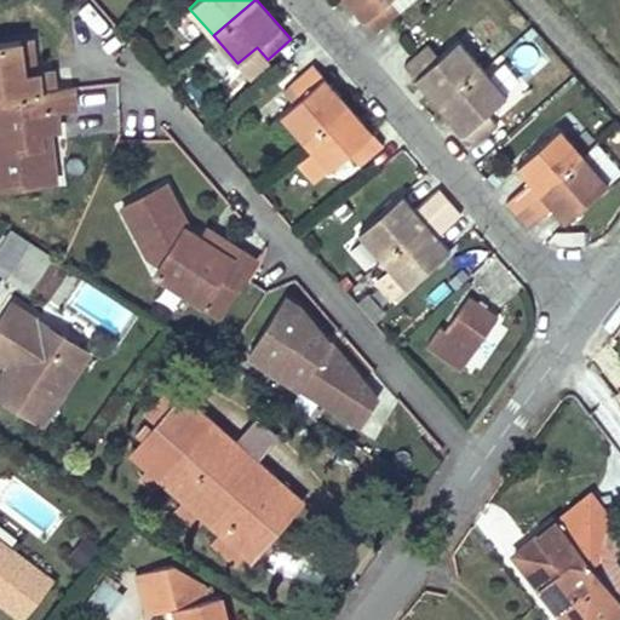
[(411,0),(348,0),(375,32),(411,0)]
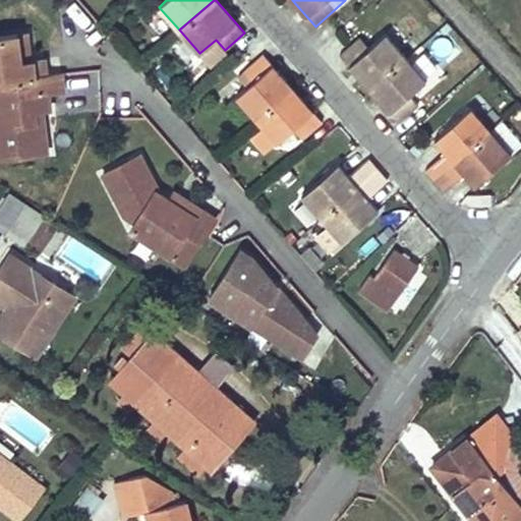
[(31,60),(26,33),(18,34),(21,61),(31,60)]
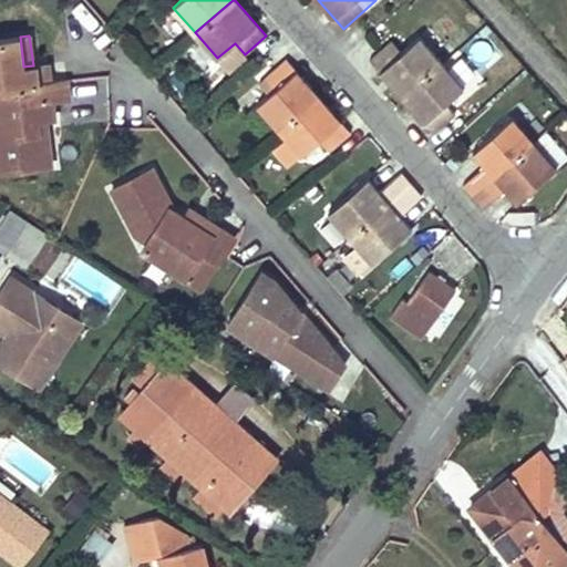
[(441,62),(419,35),(402,51),(392,40),(370,60),(402,95),(441,62)]
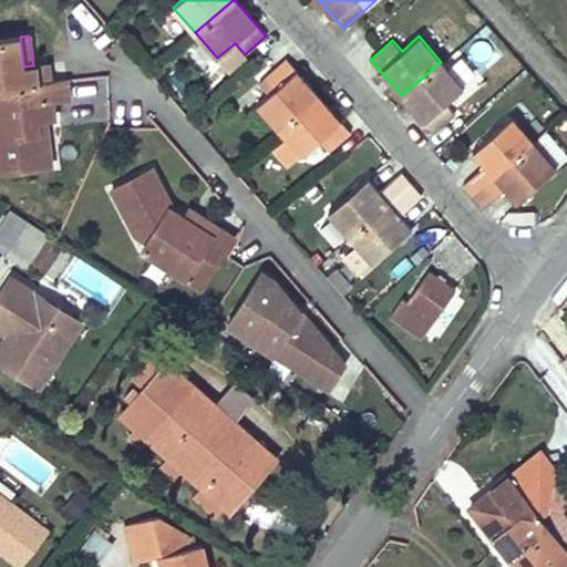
[(23,66),(20,37),(0,39),(0,88),(50,82),(48,64),(33,65),(23,66)]
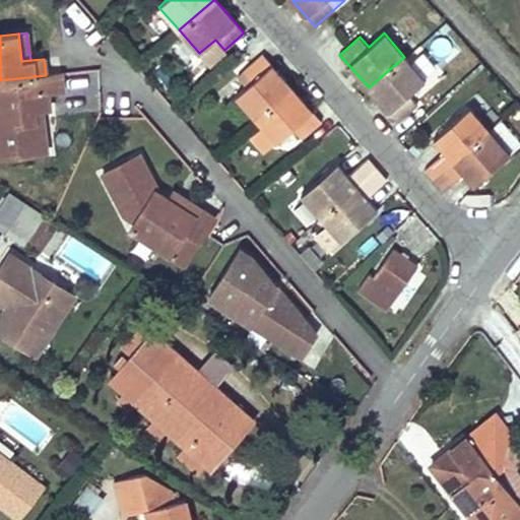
[(411,60),(424,76),(436,67),(423,51),(411,60)]
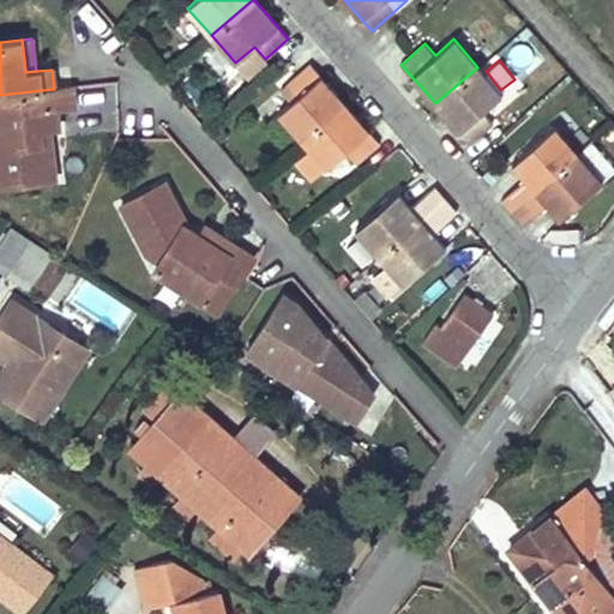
[(345,102),(311,62),(287,84),(298,96),(278,113),(302,140),(345,102)]
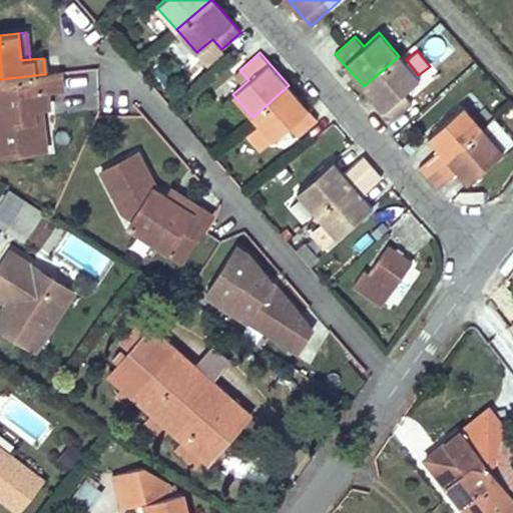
[(419,78),(399,56),(364,86),(393,120),(413,103),(403,92),(419,78)]
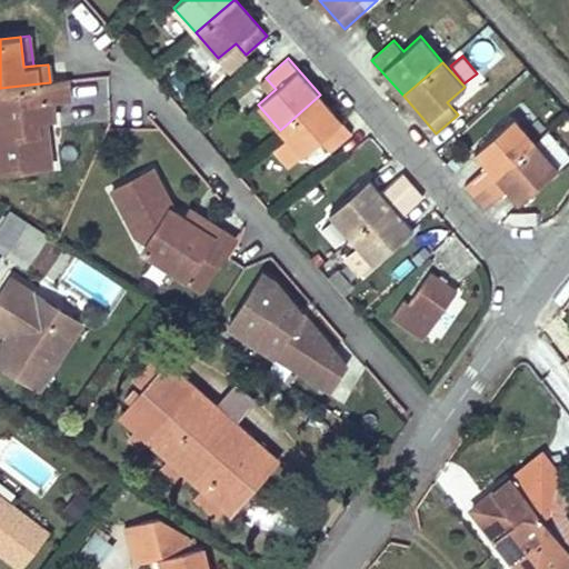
[(50,82),(0,88),(0,171),(42,167),(37,120),(46,119),(56,118),(52,100),(69,98),(67,80),(50,82)]
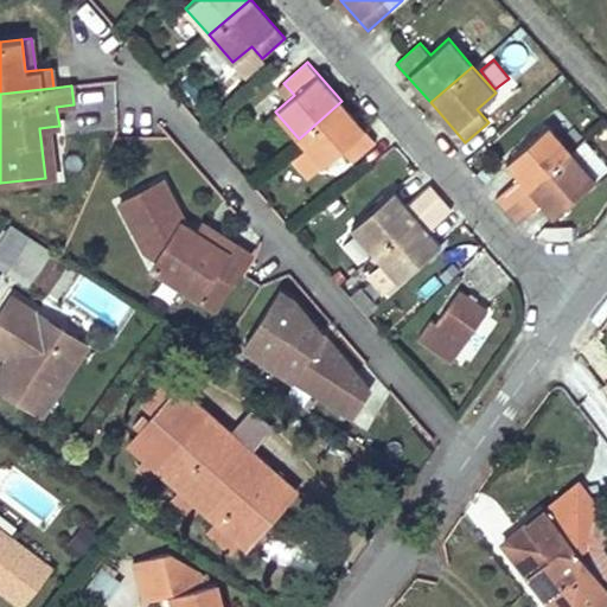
[(376,141),(342,101),(299,139),(323,165),(342,148),(352,161),(376,141)]
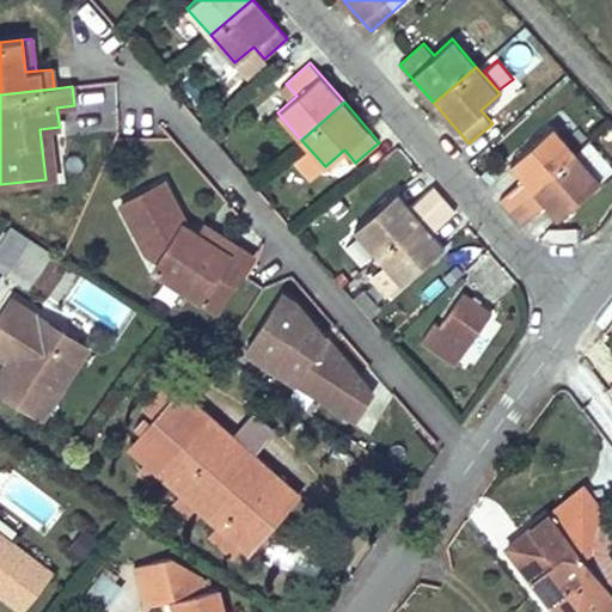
[(577,154),(554,126),(510,163),(524,178),(500,199),(510,212),(577,154)]
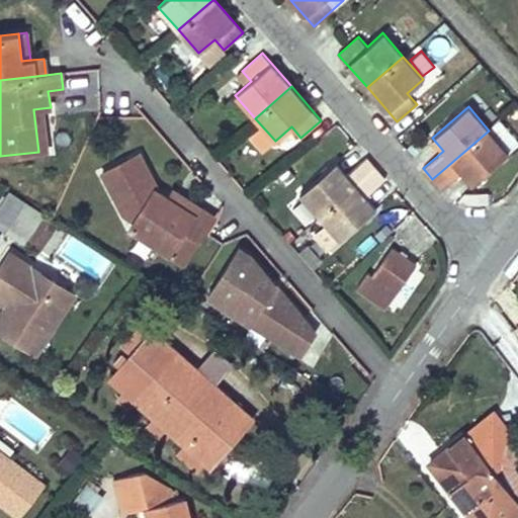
[(41,108),(33,109),(38,152),(47,151),(41,108)]
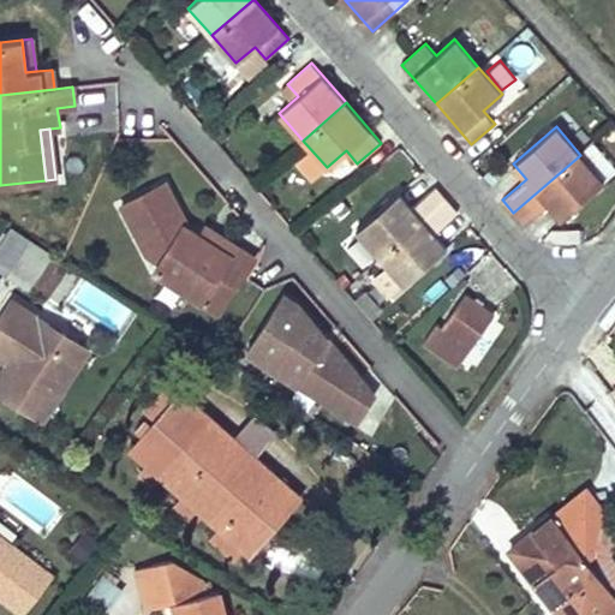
[(584,159),(607,177),(614,166),(614,162),(595,147),(584,159)]
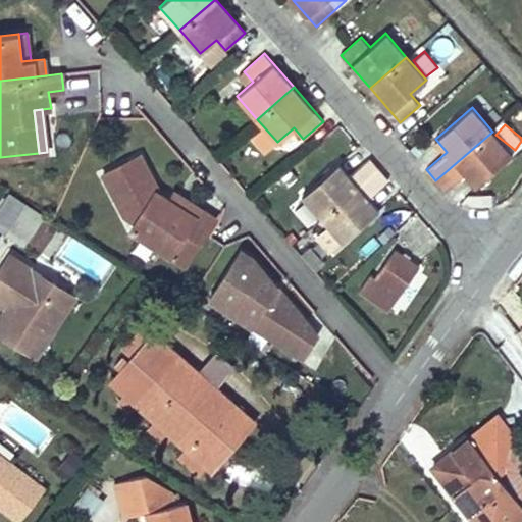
[(513,155),(492,132),(435,180),(445,192),(465,173),(476,187),(513,155)]
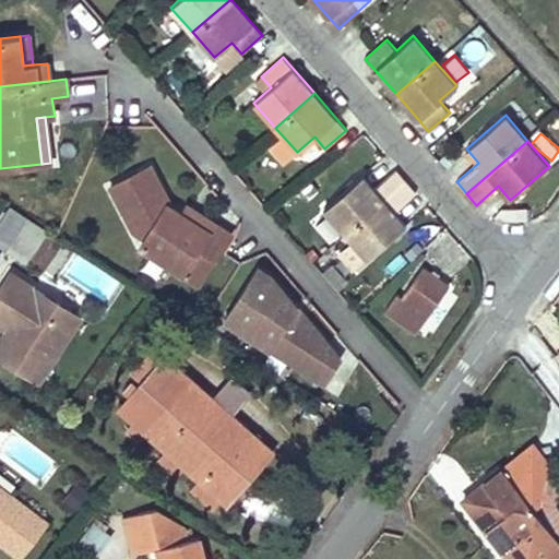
[(225,241),(181,213),(168,204),(169,202),(150,165),(109,187),(133,230),(145,239),(141,246),(199,283),(225,241)]
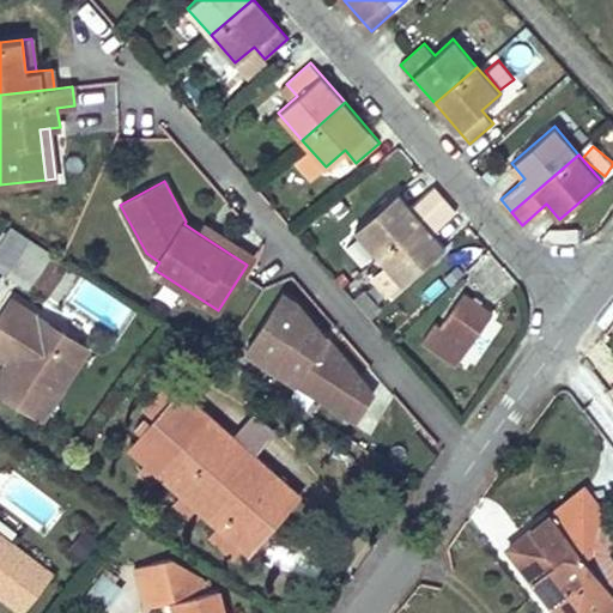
[(445,199),(434,186),(411,206),(398,192),(354,229),(378,256),(445,199)]
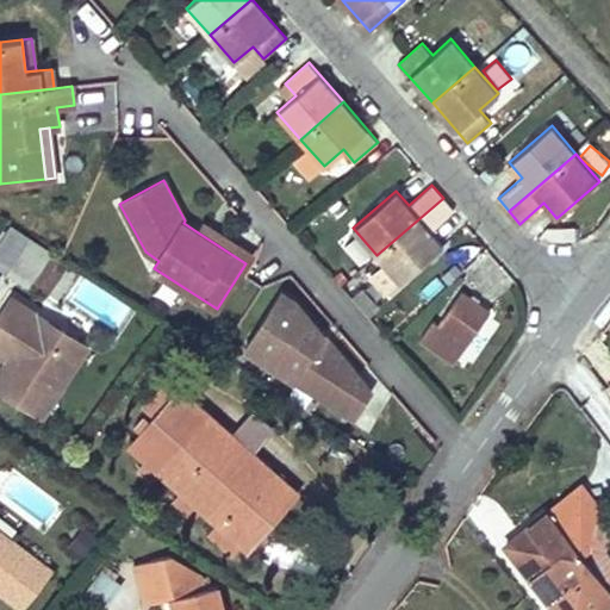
[(454,210),(443,198),(377,255),(398,279),(400,282),(443,246),(430,231),(454,210)]
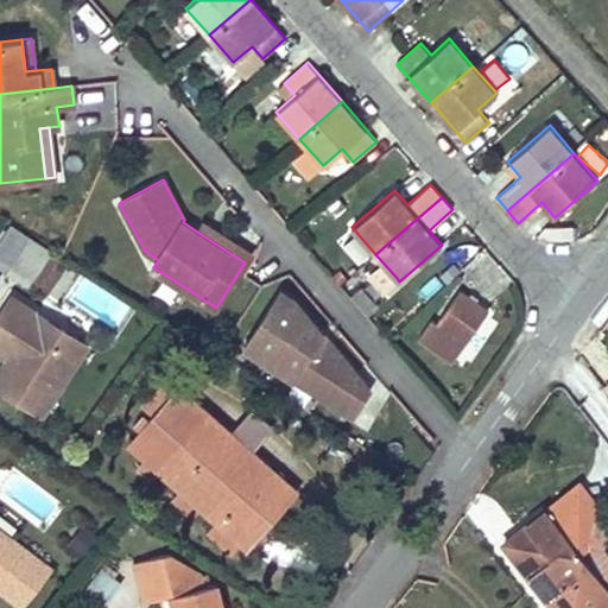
[(249,254),(203,225),(197,232),(245,263),(249,254)]
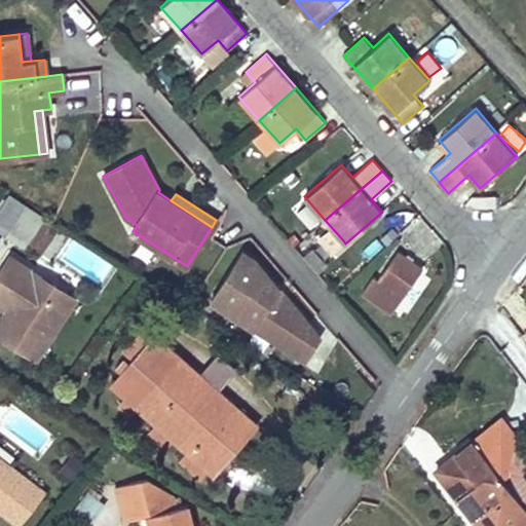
[(25,205),(10,196),(0,211),(0,223),(10,230),(25,205)]
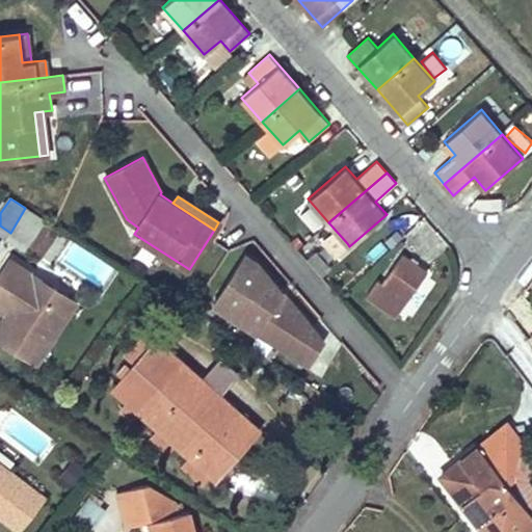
[(44,220),(25,208),(10,233),(28,244),(44,220)]
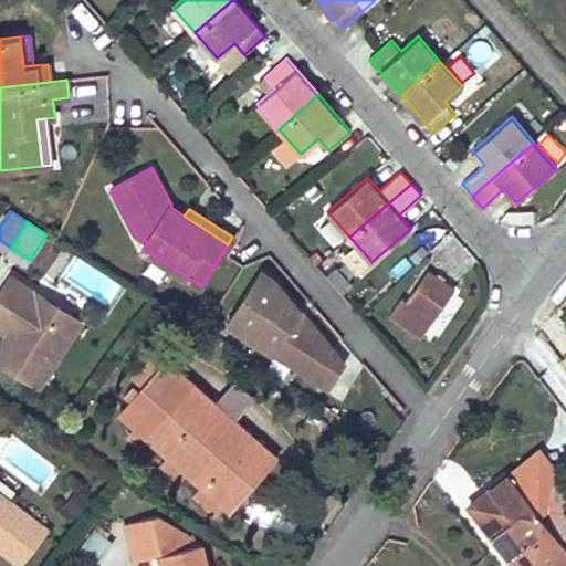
[(61,247),(45,236),(30,260),(44,269),(61,247)]
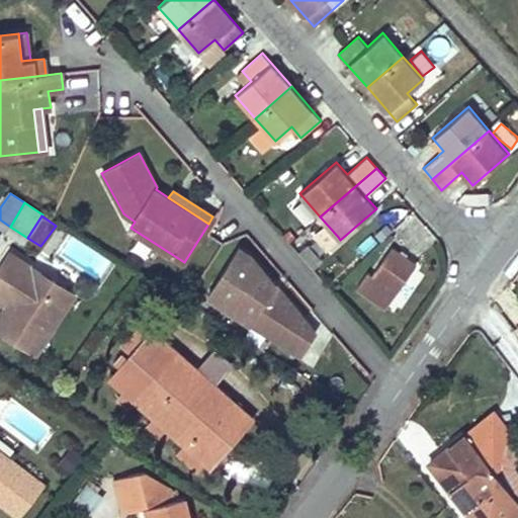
[(340,240),(338,237),(327,225),(316,235),(328,249),(340,240)]
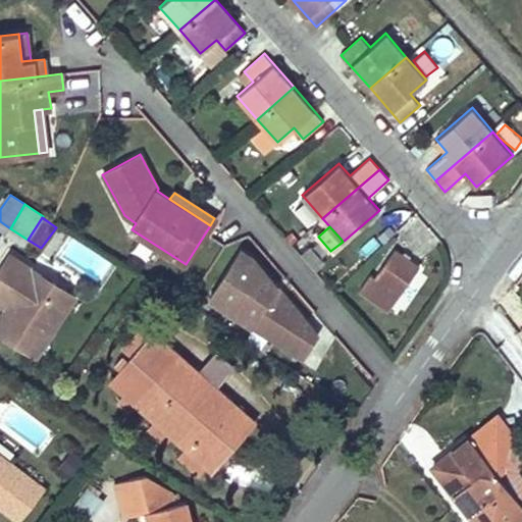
[(419,265),(395,249),(374,277),(400,295),(419,265)]
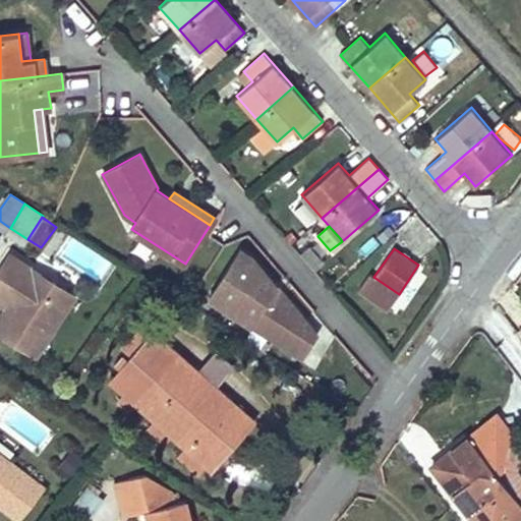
[(57,284),(10,254),(0,271),(0,299),(4,299),(10,302),(7,306),(0,316),(0,332),(37,355),(68,306),(50,295),(57,284)]
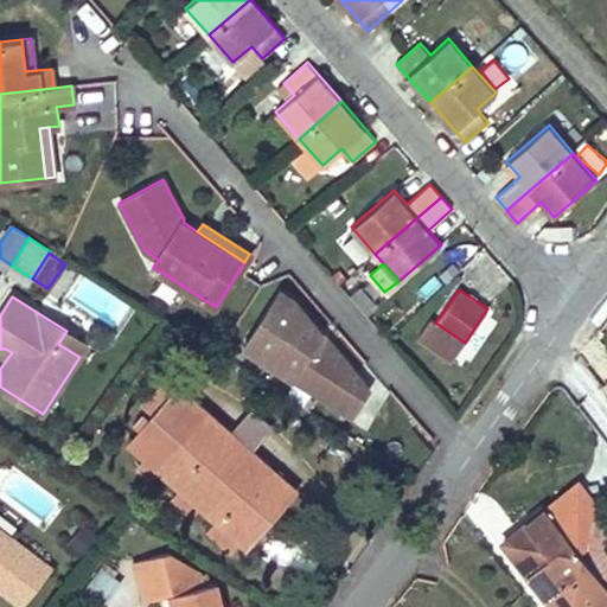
[(270,298),(237,349),(351,420),(384,369),(270,298)]
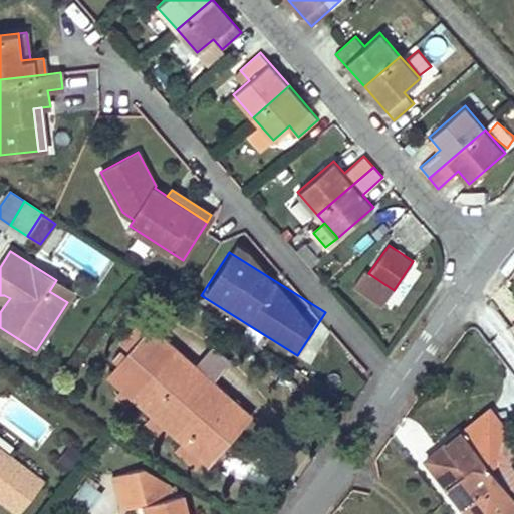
[(74,292),(56,280),(49,291),(67,302),(74,292)]
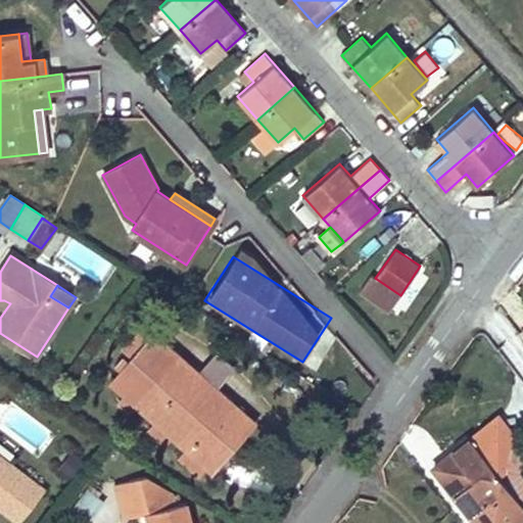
[(254,423),(152,334),(148,338),(140,331),(123,351),(131,359),(127,363),(122,359),(115,365),(121,370),(110,382),(126,395),(119,403),(128,411),(135,403),(156,422),(149,430),(163,443),(171,435),(186,448),(179,457),(198,474),(206,465),(212,471),(254,423)]
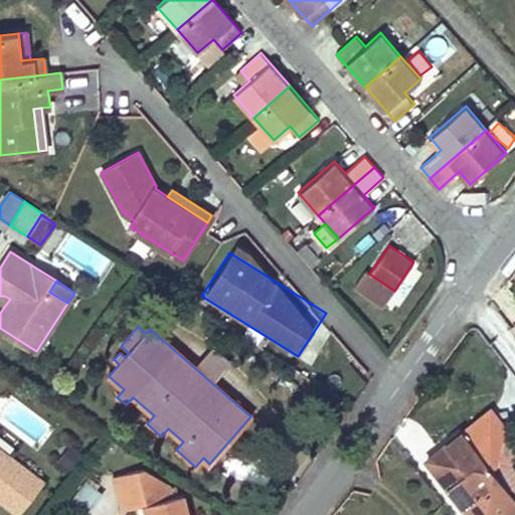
[(490,408),(462,431),(468,439),(441,460),(456,480),(448,486),(470,514),(505,514),(514,507),(514,498),(490,466),(497,462),(504,426),(490,408)]
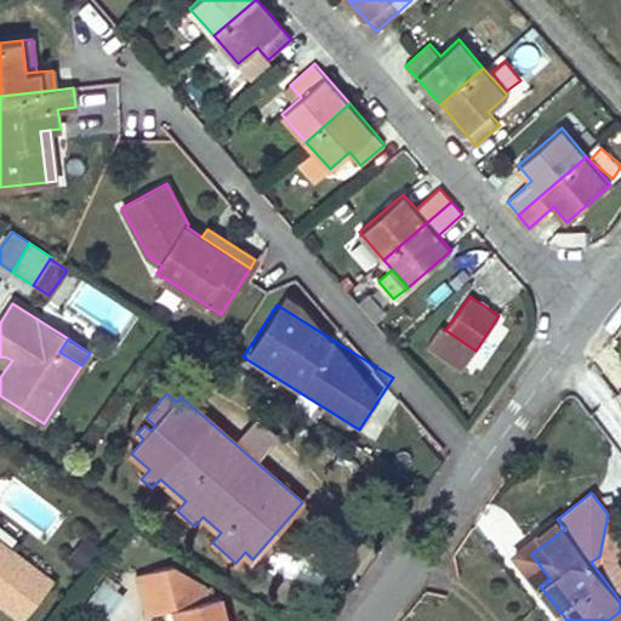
[(564,529),(557,519),(513,552),(540,586),(550,579),(531,554),(564,529)]
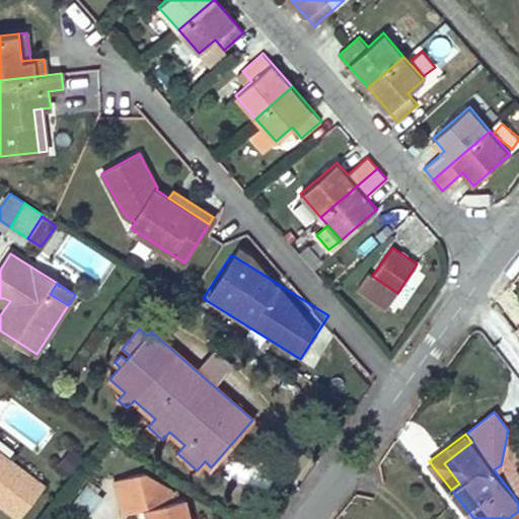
[(85,459),(72,449),(61,464),(74,474),(85,459)]
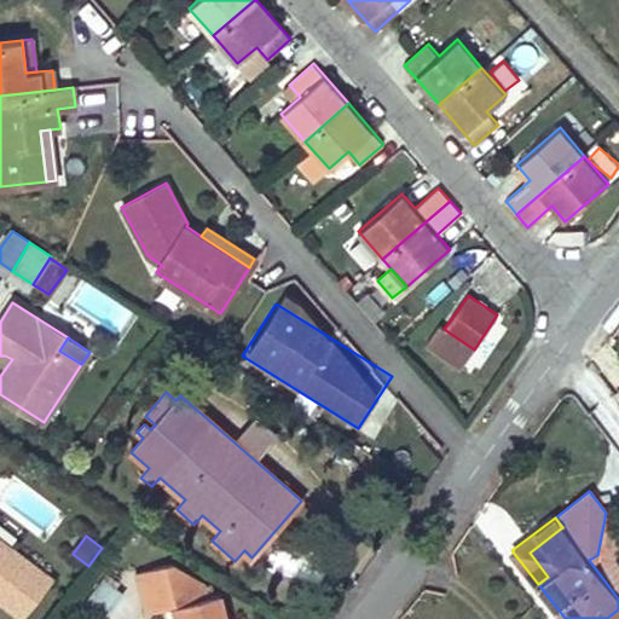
[(0,600),(23,618),(53,580),(0,538),(0,600)]
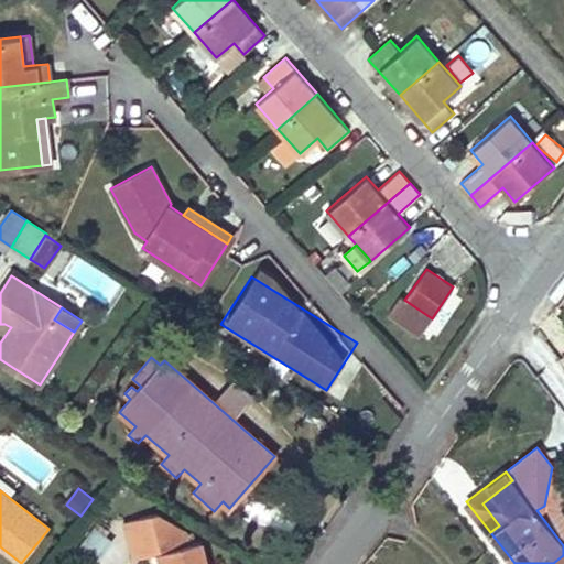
[(206,563),(201,542),(190,544),(186,531),(156,513),(125,521),(134,557),(159,552),(161,563),(206,563)]
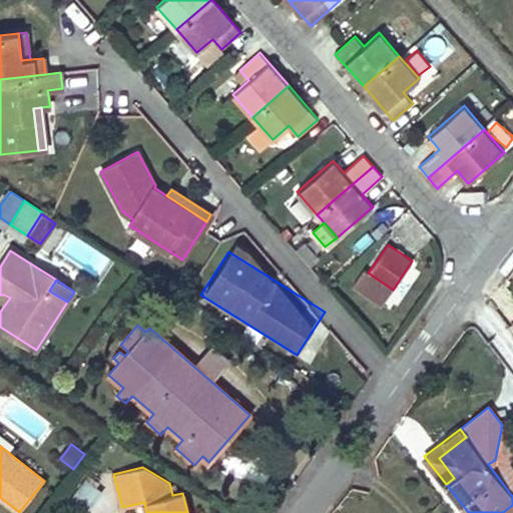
[(79,512),(87,512),(103,491),(85,477),(66,503),(79,512)]
